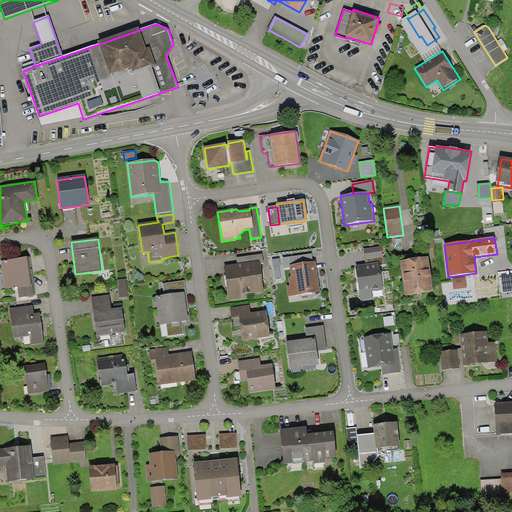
[(380,247),(364,250),(367,264),(380,262),(380,265),(383,264),(380,247)]
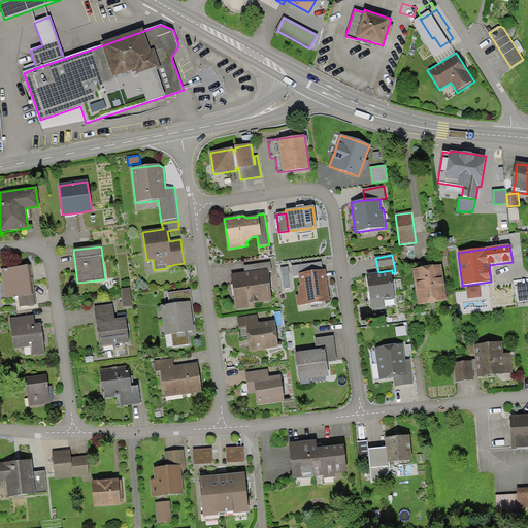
[(256,304),(273,301),(269,271),(272,271),(271,262),(244,265),(245,272),(232,274),(236,310),(257,307),(256,304)]
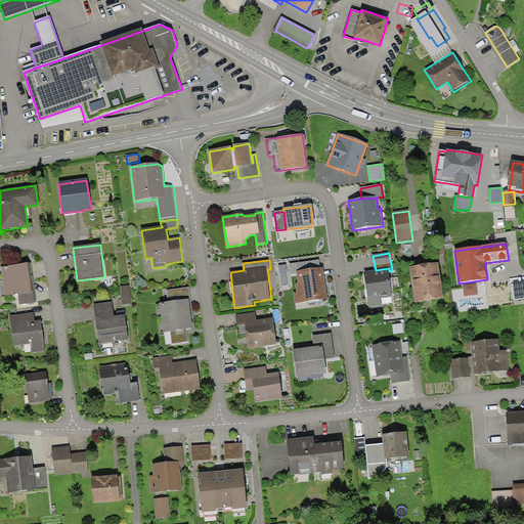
[(320,269),(318,260),(291,264),(292,272),(320,269)]
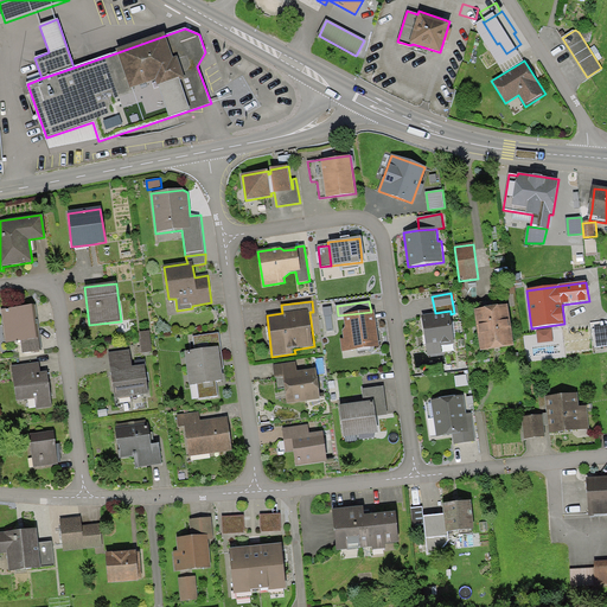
[(32,306),(1,311),(6,344),(20,342),(23,353),(40,351),(38,338),(37,338),(33,318),(32,306)]
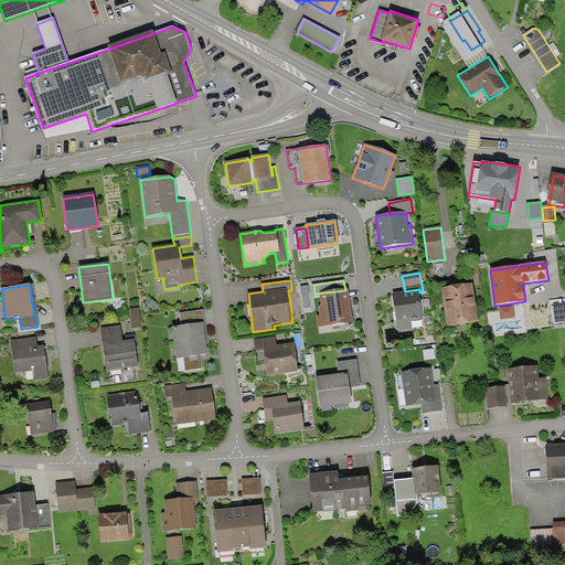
[(473,285),(443,288),(448,327),(478,322),(473,285)]
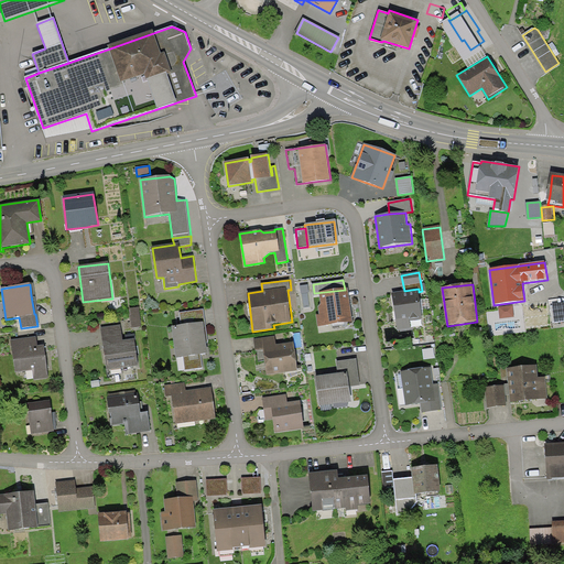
[(404,291),(391,293),(397,329),(411,327),(410,321),(422,320),(419,292),(419,289),(404,291)]
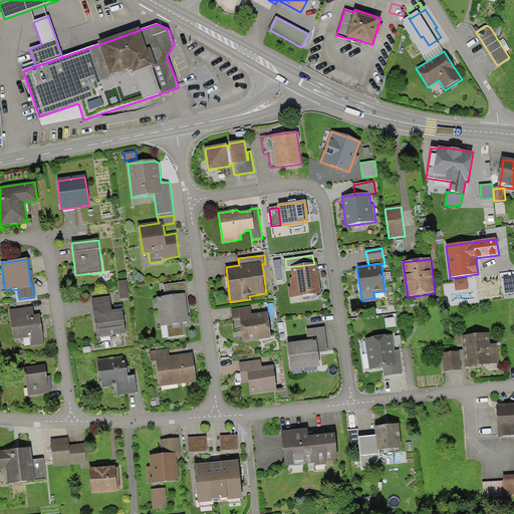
[(290,296),(319,292),(316,265),(292,267),(294,278),(292,278),(293,288),(289,288),(290,296)]
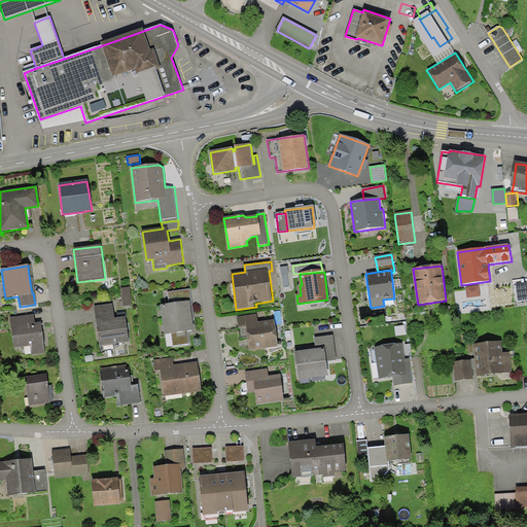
[(526,285),(515,287),(517,300),(526,297),(526,285)]
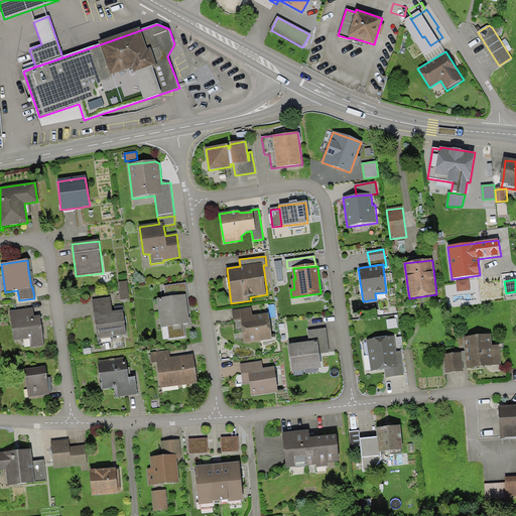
[(471,280),(457,282),(458,292),(472,291),(471,280)]
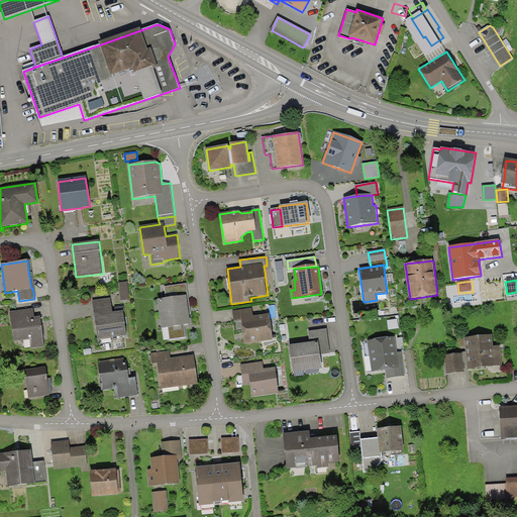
[(118,283),(120,301),(129,300),(128,282),(118,283)]
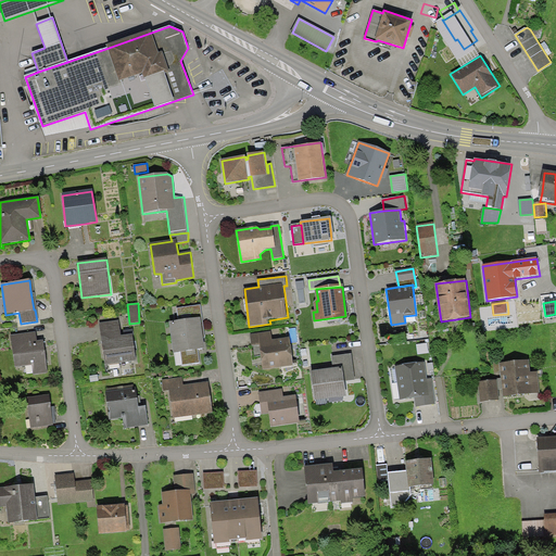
[(176,308),(177,320),(202,317),(201,305),(176,308)]
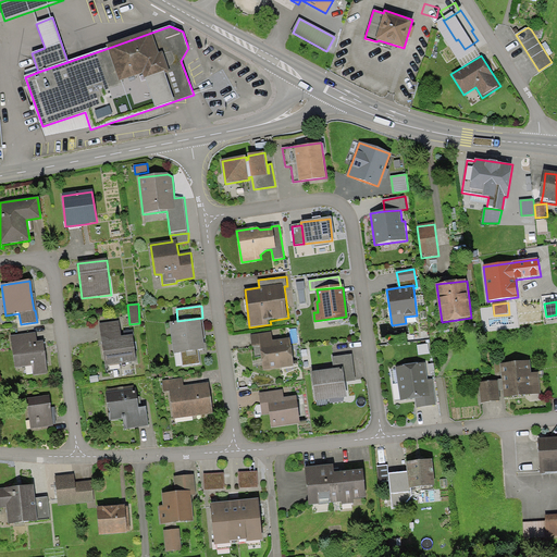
[(406,318),(408,325),(418,323),(416,316),(406,318)]
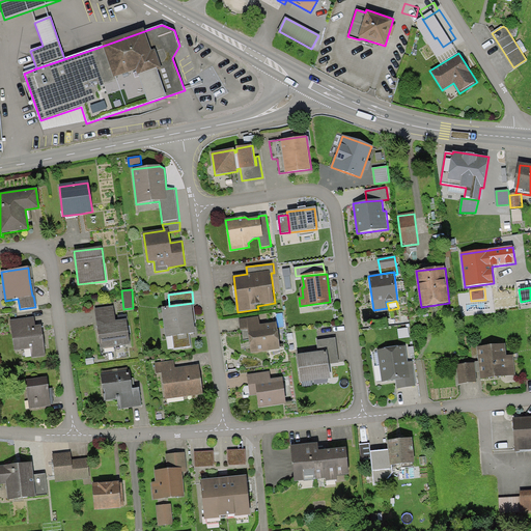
[(195,320),(193,303),(169,306),(161,307),(165,338),(173,337),(174,348),(192,346),(190,334),(195,333),(194,320),(195,320)]
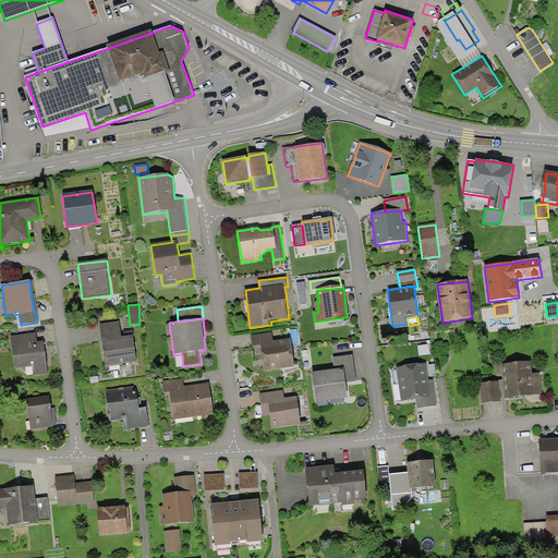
[(99,324),(106,366),(136,362),(133,336),(121,338),(121,331),(119,322),(99,324)]
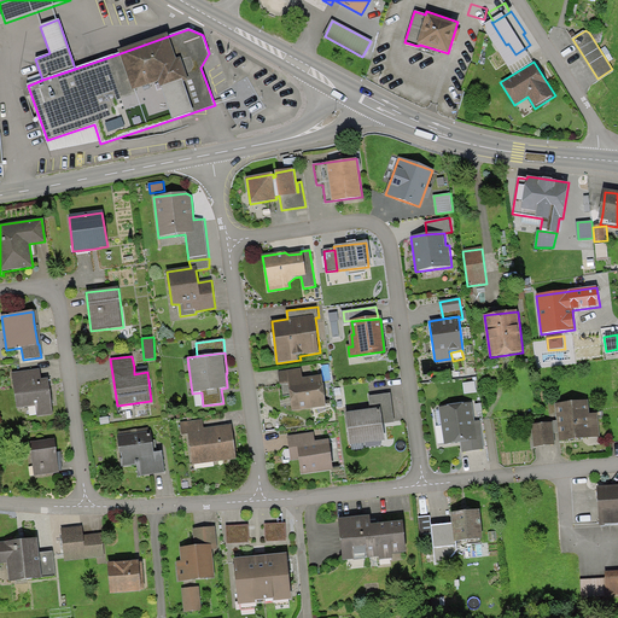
[(287,384),(292,410),(326,406),(321,375),(303,378),(302,368),(278,372),(280,385),(287,384)]
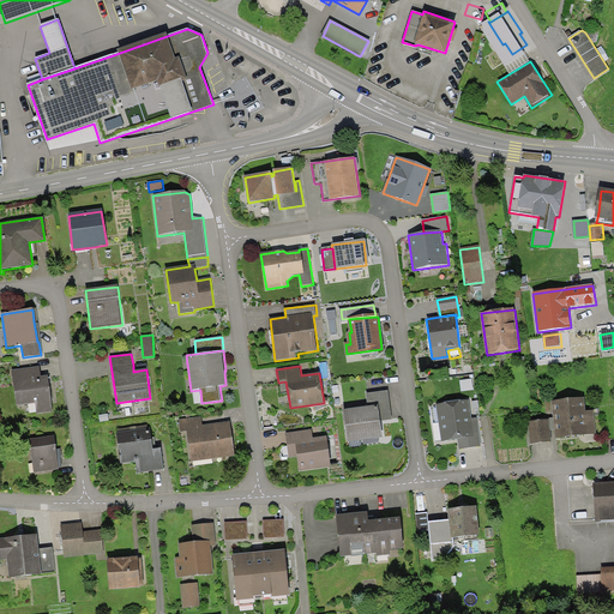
[(40,367),(13,369),(17,404),(36,402),(37,413),(50,410),(47,377),(41,377),(40,367)]
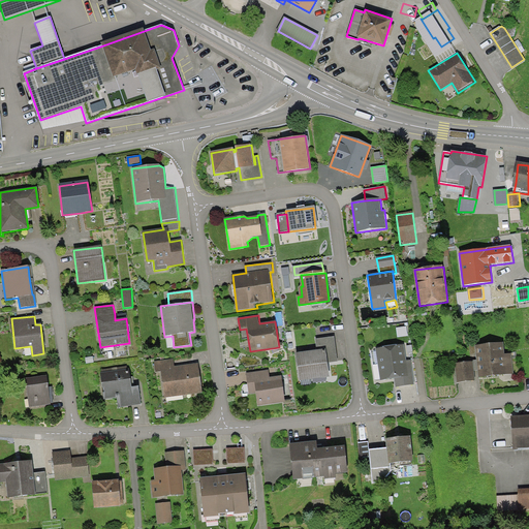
[(325,350),(328,363),(338,362),(335,336),(315,339),(316,351),(325,350)]
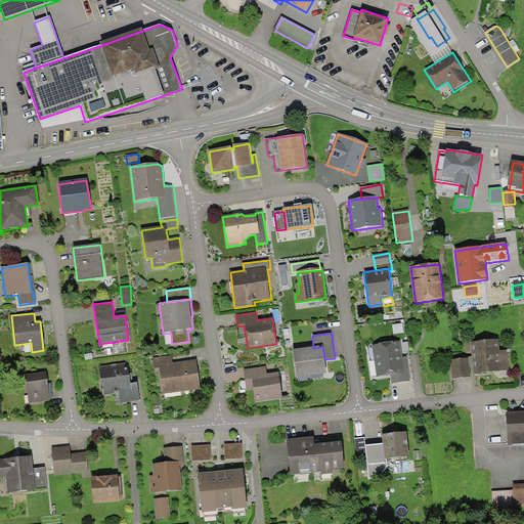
[(499,340),(471,343),(474,375),(509,370),(507,350),(500,351),(499,340)]
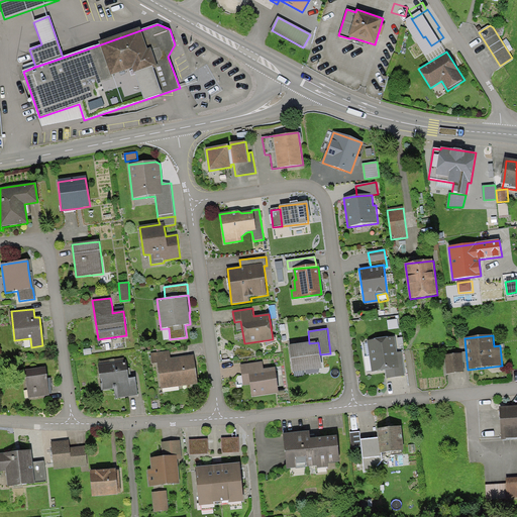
[(396,337),(367,341),(372,372),(386,370),(387,379),(406,376),(402,351),(398,351),(396,337)]
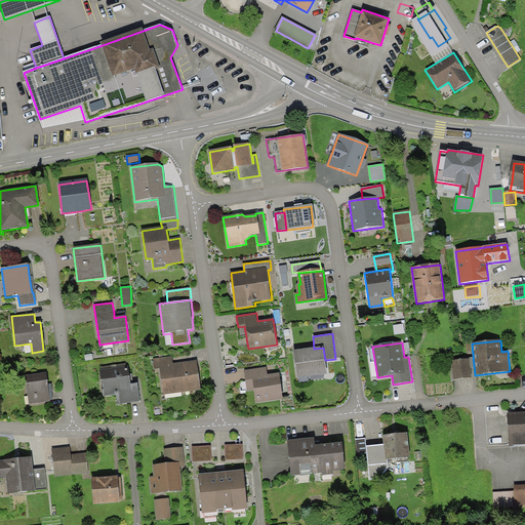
[(314,349),(293,351),(296,378),(326,374),(325,360),(323,348),(314,349)]
